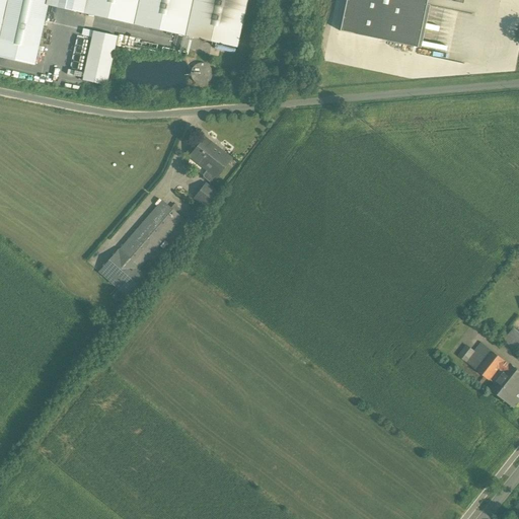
[(48,0),(0,0),(0,57),(34,65),(48,5),(48,0)]
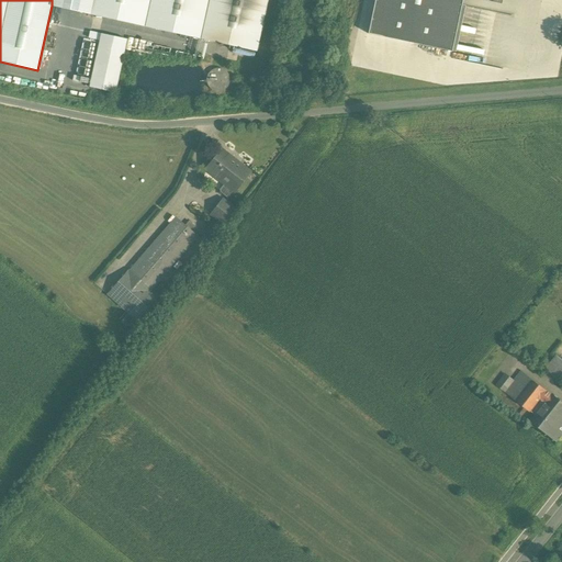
[(52,0),(52,6),(88,14),(90,0),(52,0)]
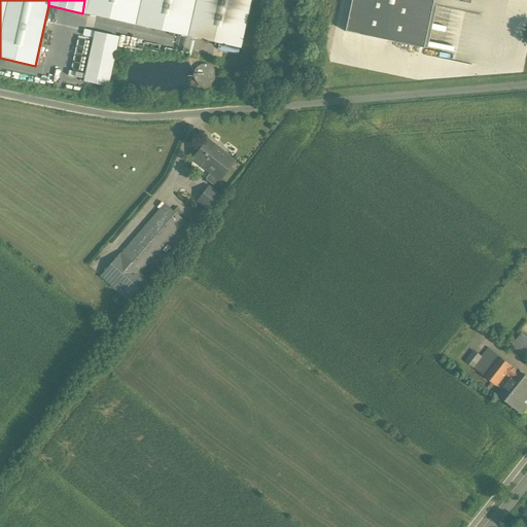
[(250,0),(84,0),(82,13),(240,48),(250,0)]
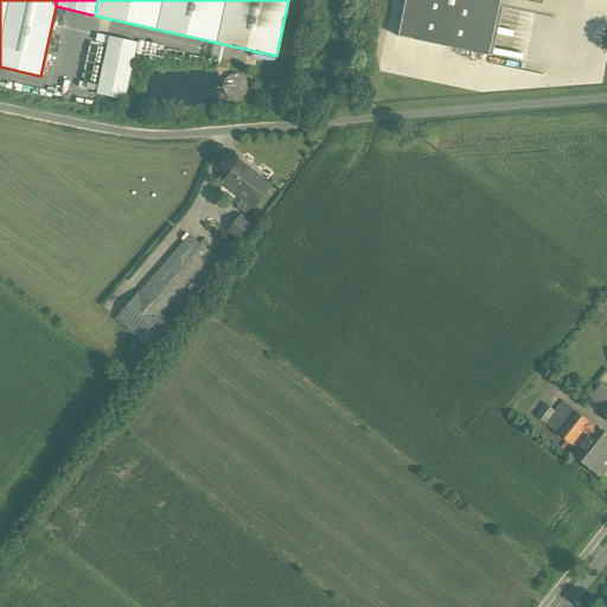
[(502,0),(404,0),(397,36),(490,56),(502,0)]
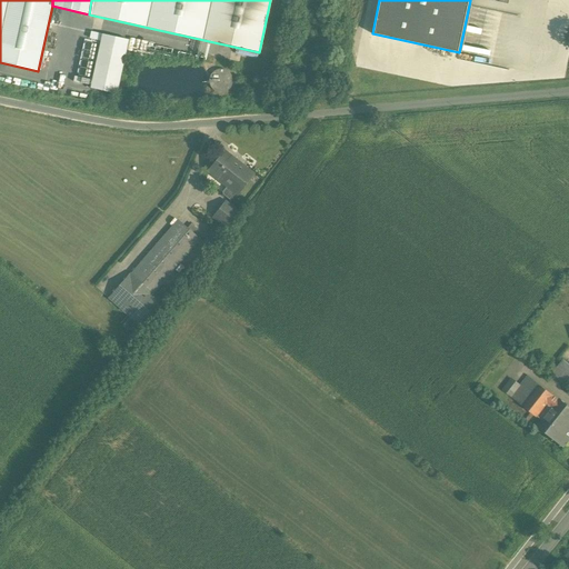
[(128,40),(102,35),(90,88),(117,93),(128,40)]
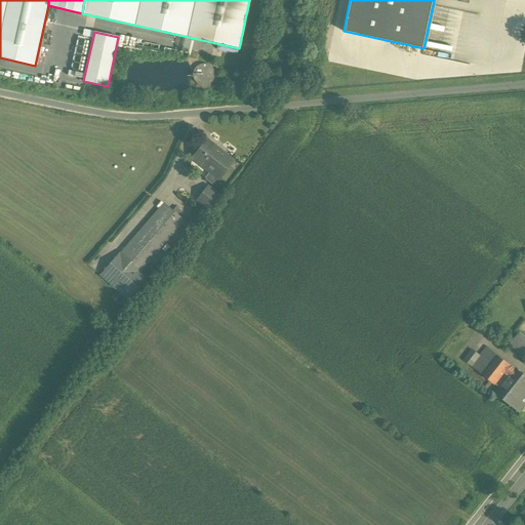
[(347,62),(347,71),(367,71),(367,62),(347,62)]
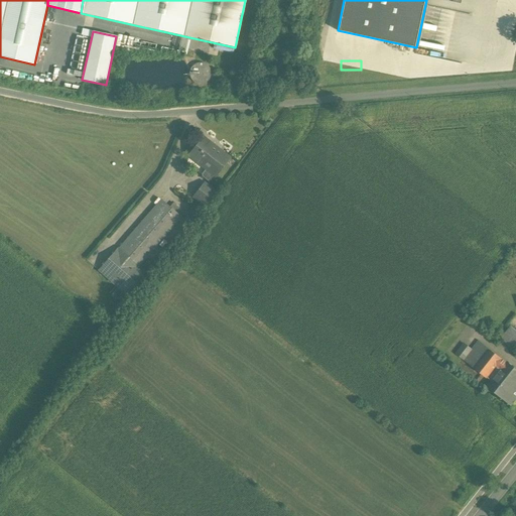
[(201,66),(197,67),(195,68),(191,70),(190,73),(190,76),(190,78),(192,81),(196,83),(200,84),(204,84),(207,82),(210,79),(211,75),(210,71),(207,69),(204,67),(201,66)]
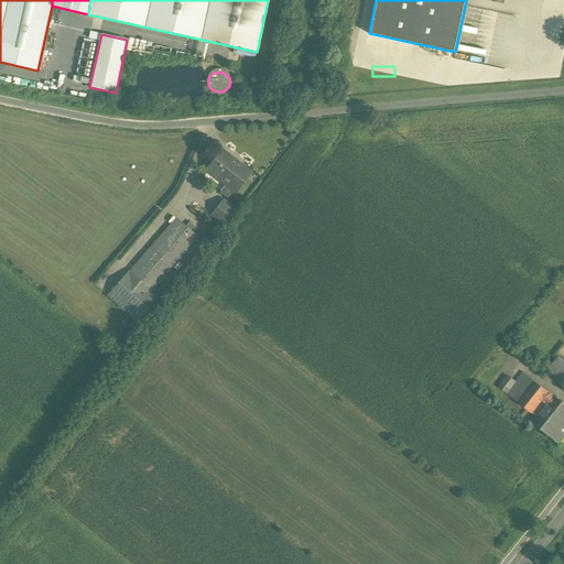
[(240,167),(221,153),(223,152),(221,151),(207,170),(235,192),(250,173),(241,166),(240,167)]
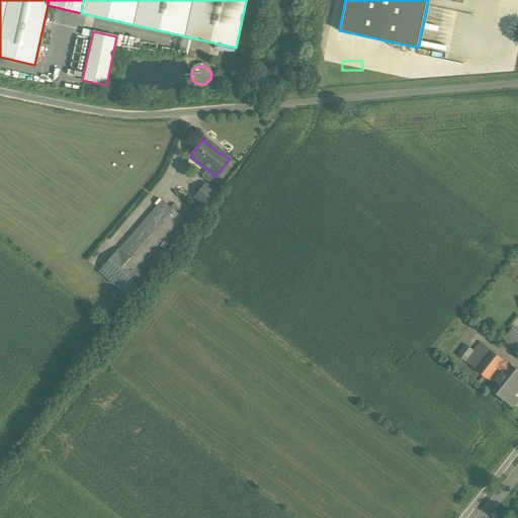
[(206,171),(203,176),(211,182),(216,176),(206,171)]
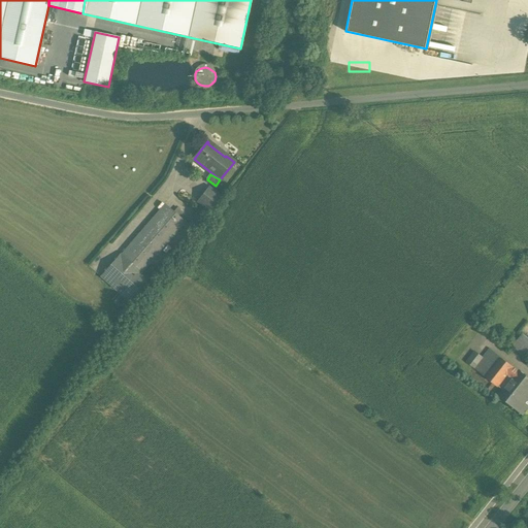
[(220,197),(208,188),(199,201),(210,209),(220,197)]
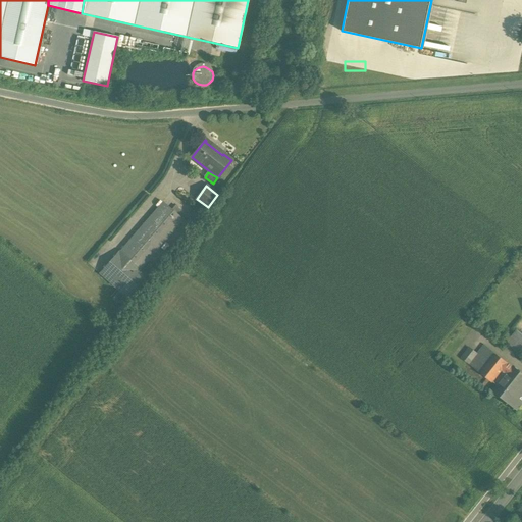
[(163,202),(120,251),(119,251),(100,273),(128,299),(149,276),(141,269),(184,219),(183,219),(187,215),(174,206),(171,209),(163,202)]
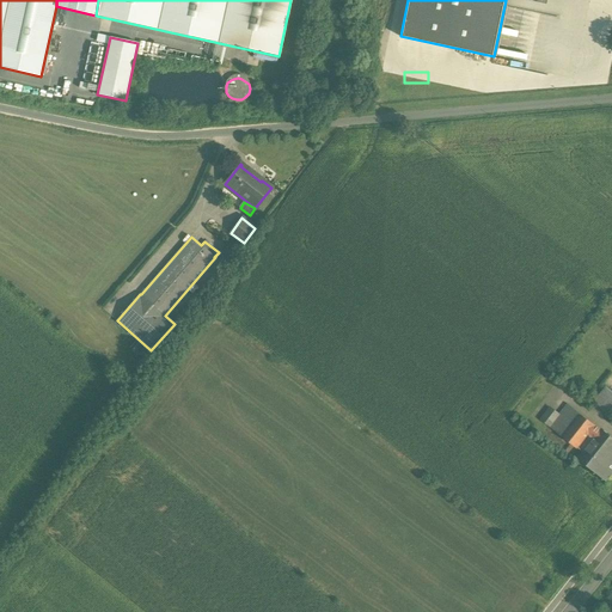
[(591,396),(611,414),(611,399),(609,397),(611,391),(601,383),(591,396)]
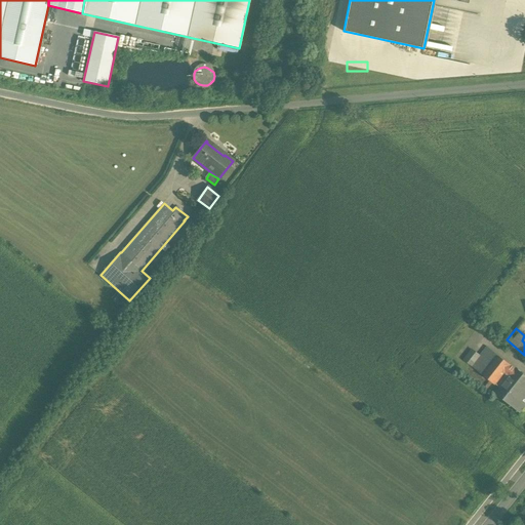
[(511,365),(487,347),(472,366),(495,385),(511,365)]
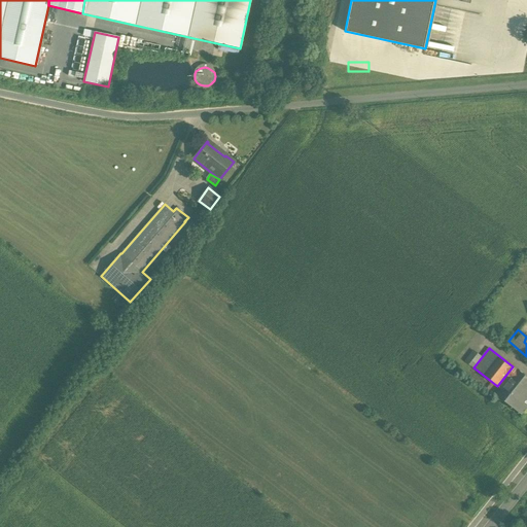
[(513,366),(497,386),(503,390),(518,371),(513,366)]
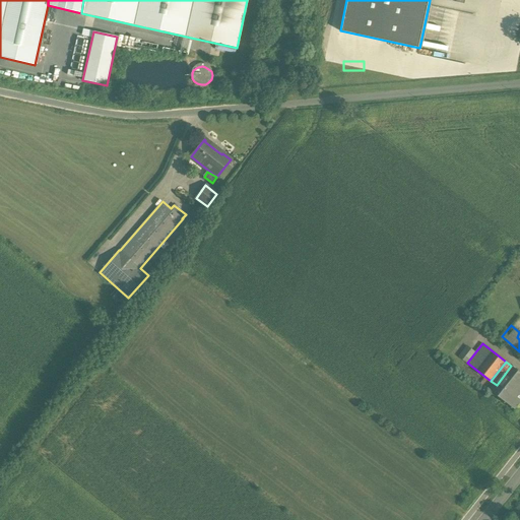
[(497,385),(493,389),(515,407),(519,399),(519,391),(517,388),(519,384),(519,372),(511,366),(497,385)]
